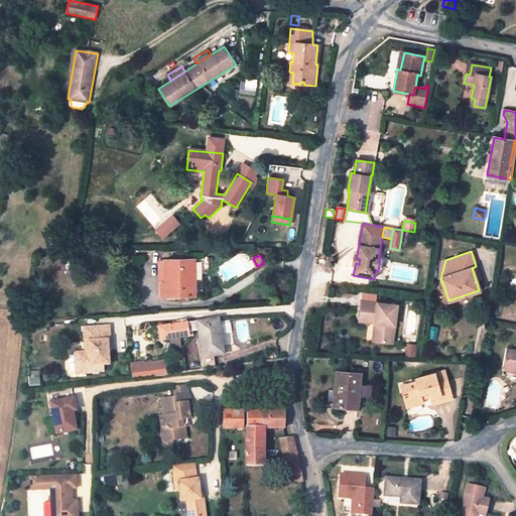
[(196,295),(195,260),(163,260),(164,283),(160,283),(161,296),(196,295)]
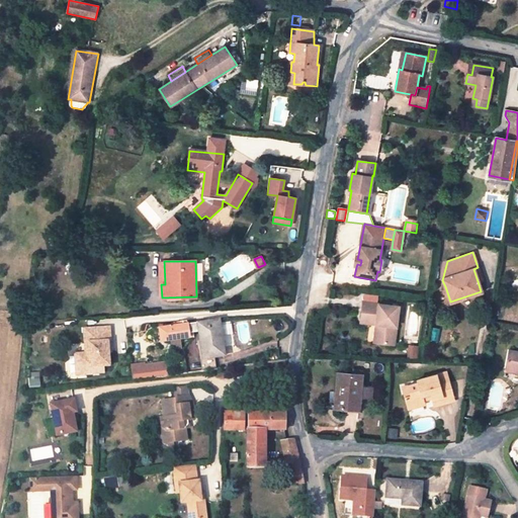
[(482,280),(478,267),(473,269),(478,281),(482,280)]
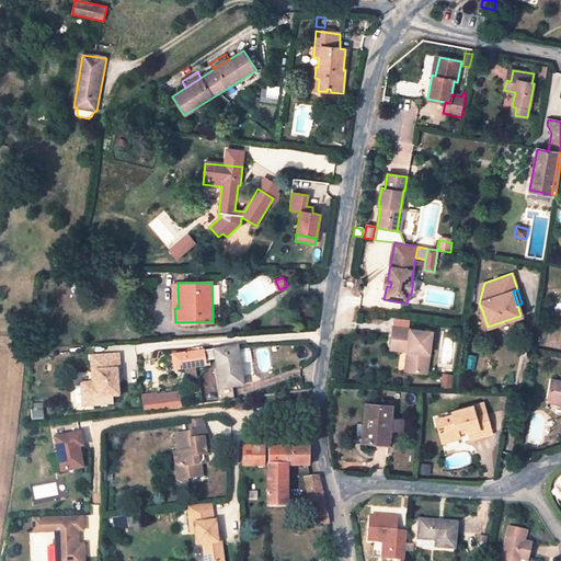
[(414,330),(393,327),(391,344),(408,346),(407,352),(411,352),(409,370),(426,373),(432,332),(414,330)]
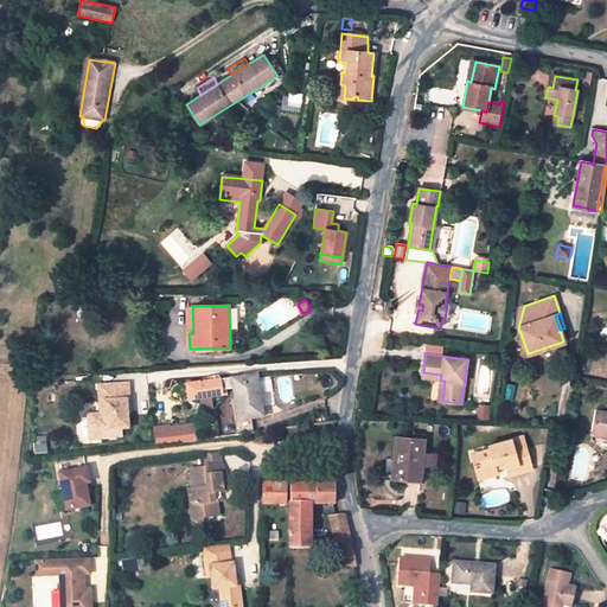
[(218,379),(218,377),(199,378),(200,383),(189,384),(186,384),(189,401),(222,396),(221,390),(232,389),(237,421),(263,417),(257,376),(218,379)]
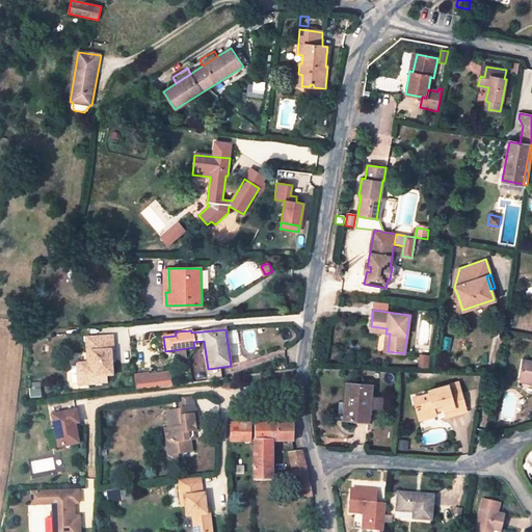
[(90,363),(91,377),(105,376),(111,375),(110,362),(109,351),(112,350),(111,336),(85,338),(86,352),(89,352),(90,363)]
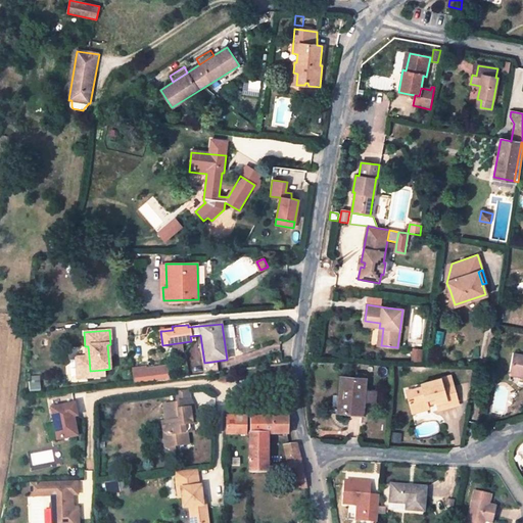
[(420,351),(413,349),(412,360),(419,361),(420,351)]
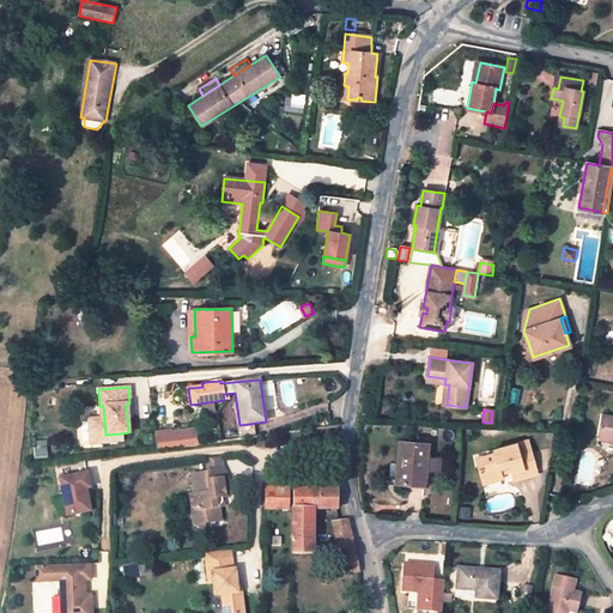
[(612,416),(604,414),(600,435),(612,436),(612,416)]
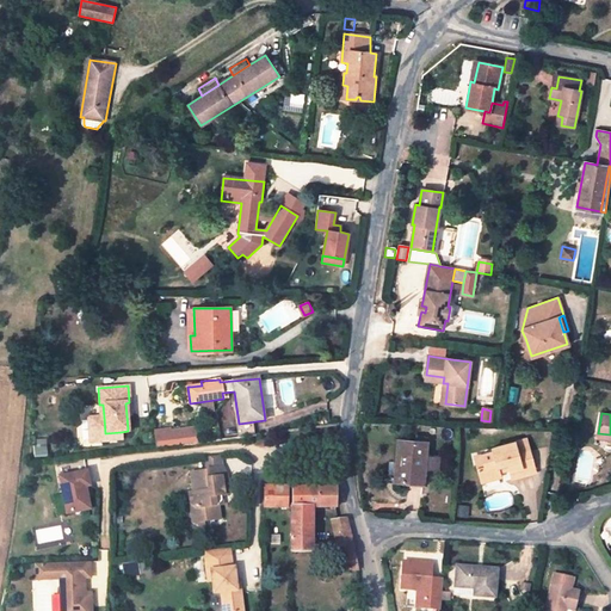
[(99,418),(87,418),(88,442),(106,440),(121,439),(121,432),(105,433),(104,417),(99,418)]
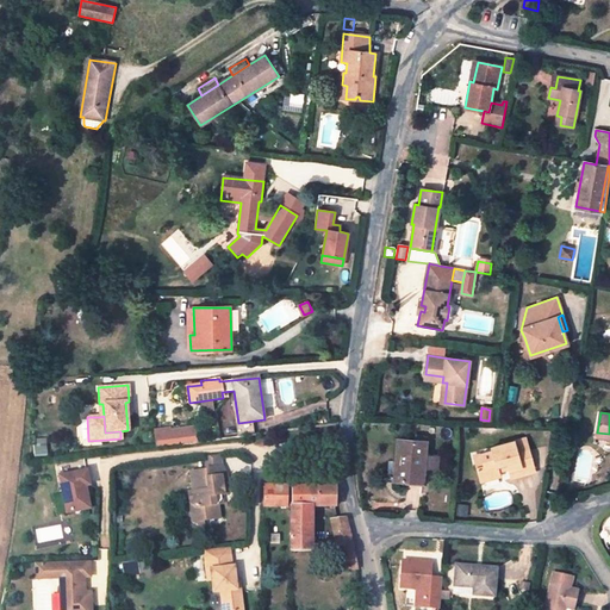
[(47,456),(45,428),(30,429),(31,458),(47,456)]
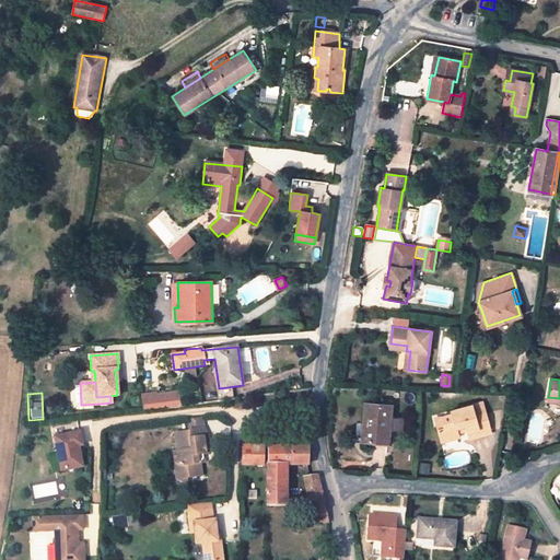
[(153,396),(154,409),(163,408),(162,401),(161,393),(151,394),(153,396)]
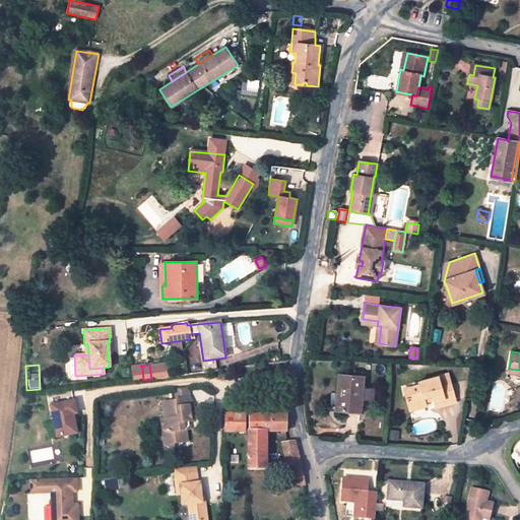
[(132,367),(134,381),(141,380),(143,380),(142,368),(140,366),(132,367)]
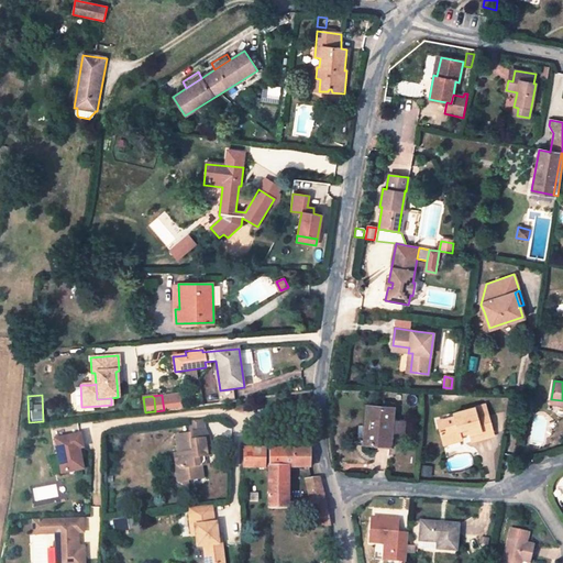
[(440,431),(443,444),(461,440),(460,435),(468,432),(471,439),(471,441),(493,435),(487,416),(485,404),(474,407),(453,412),(454,416),(443,419),(446,429),(440,431)]
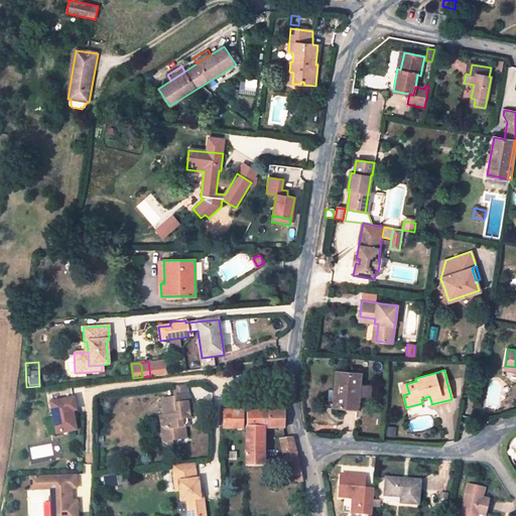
[(336,372),(334,405),(357,408),(359,395),(360,385),(361,374),(336,372)]
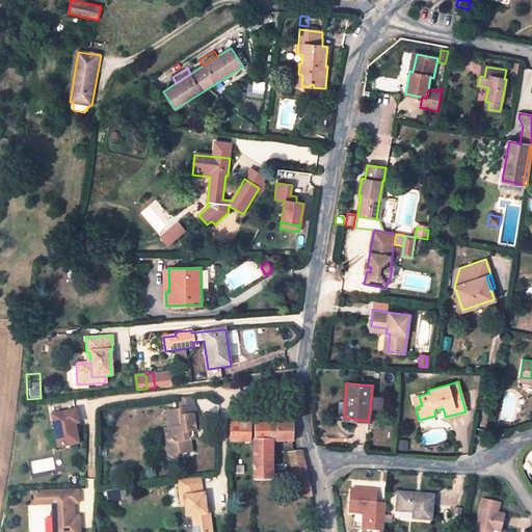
[(180,408),(192,406),(191,397),(178,399),(180,408)]
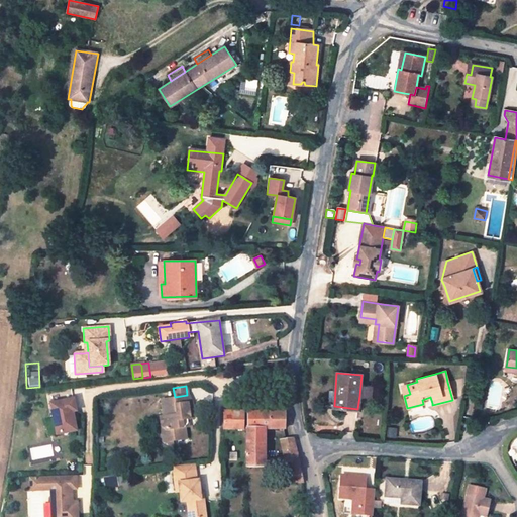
[(360,386),(359,396),(371,397),(372,387),(360,386)]
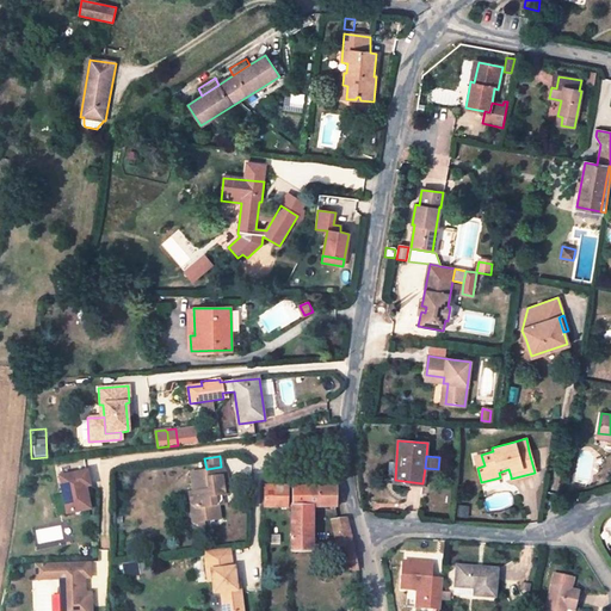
[(222,477),(221,467),(207,469),(207,471),(191,473),(193,493),(190,493),(191,504),(198,510),(201,522),(220,518),(217,505),(215,505),(215,497),(221,495),(229,495),(226,476),(222,477)]
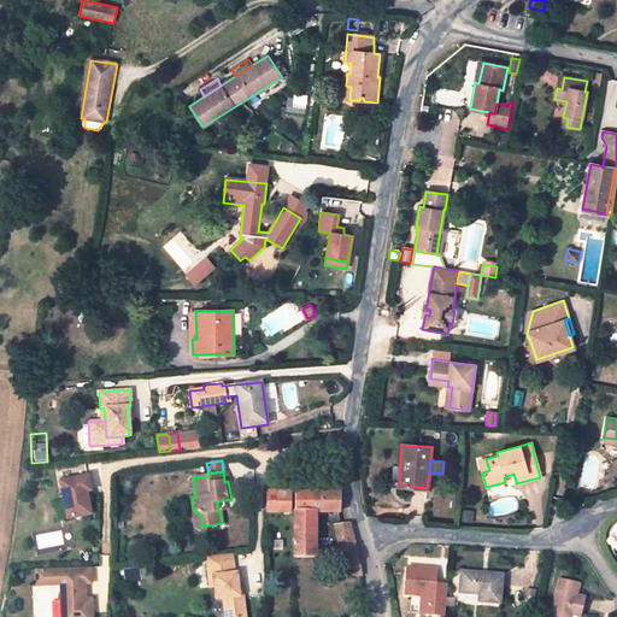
[(506,485),(516,481),(513,474),(504,477),(505,482),(506,485)]
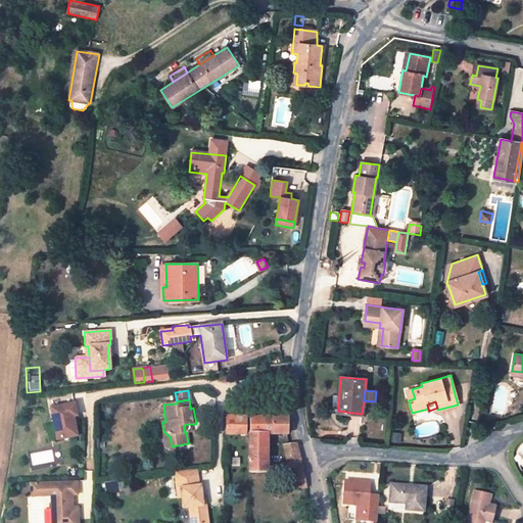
[(49,409),(55,440),(75,435),(73,425),(70,417),(75,416),(73,403),(49,409)]
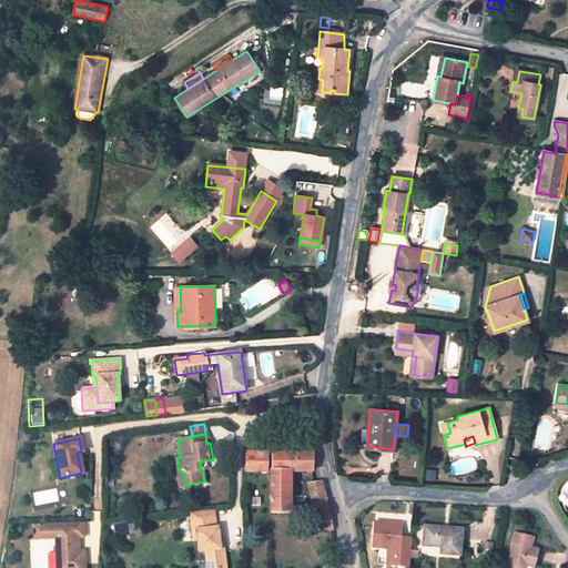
[(269,452),(245,452),(245,470),(269,470),(269,452)]
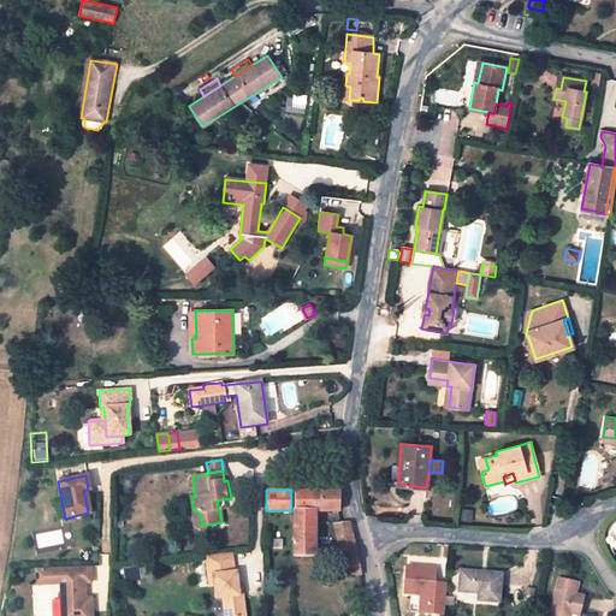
[(338,492),(295,491),(295,557),(308,557),(308,511),(315,511),(338,511),(338,492)]
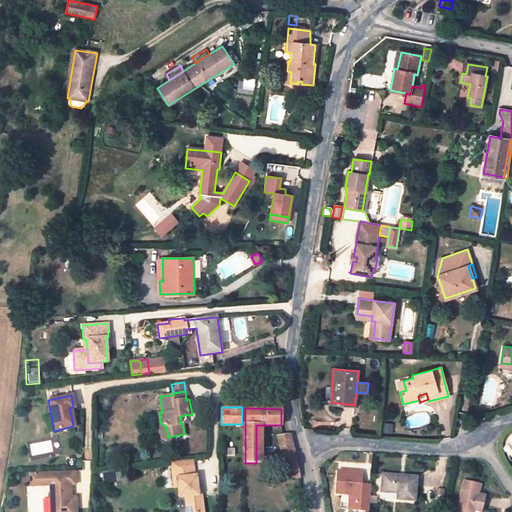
[(301,477),(290,435),(290,434),(278,436),(284,463),(282,463),(282,477),(301,477)]
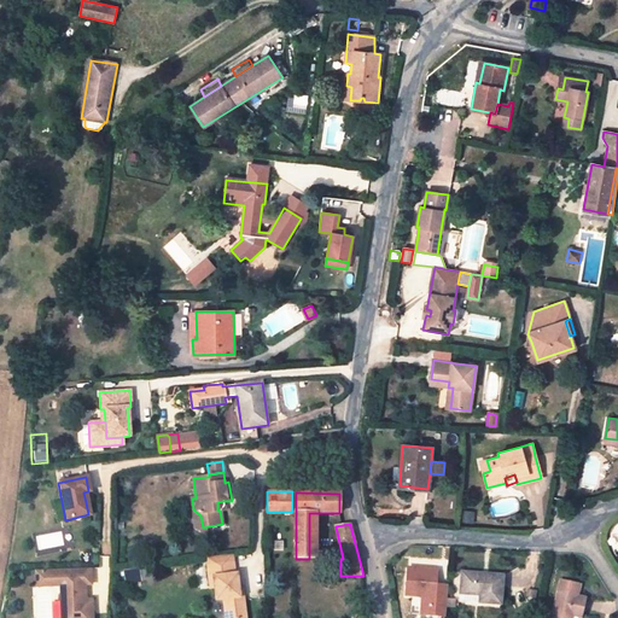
[(233,561),(207,564),(209,577),(215,577),(215,587),(216,599),(223,599),(226,617),(245,617),(244,595),(240,595),(239,588),(237,573),(234,573),(233,561)]
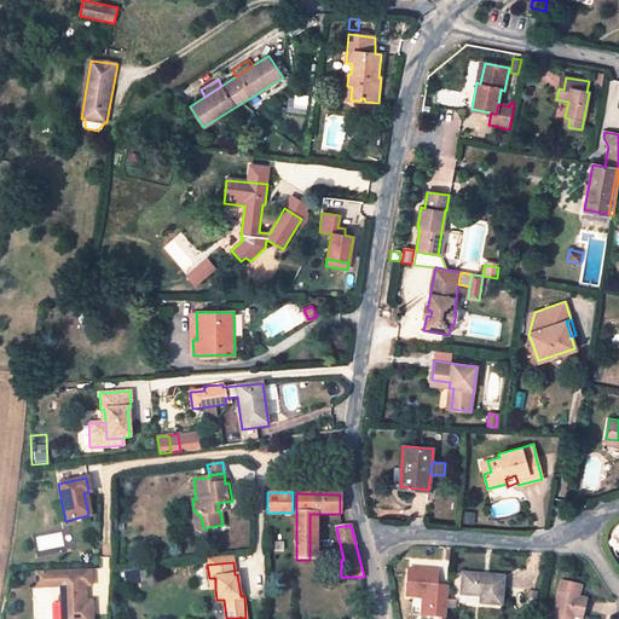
[(438,571),(409,568),(406,596),(423,597),(429,602),(428,615),(446,617),(449,590),(440,590),(437,586),(438,571)]
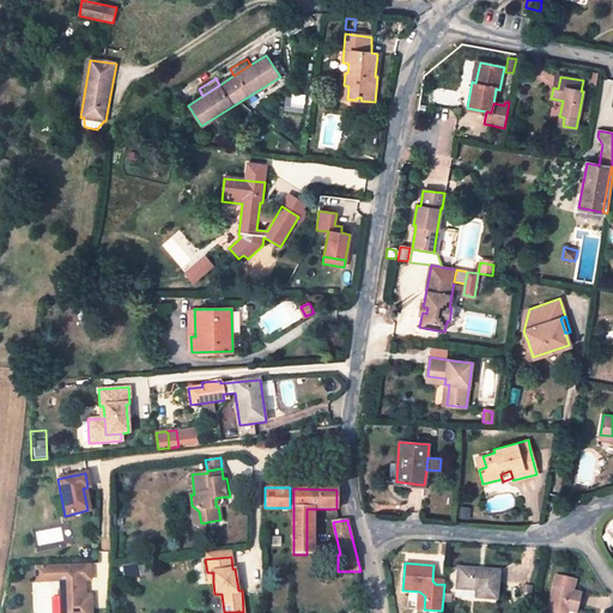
[(59,581),(59,612),(90,612),(90,604),(84,604),(84,595),(84,580),(90,580),(89,565),(59,566),(59,581)]
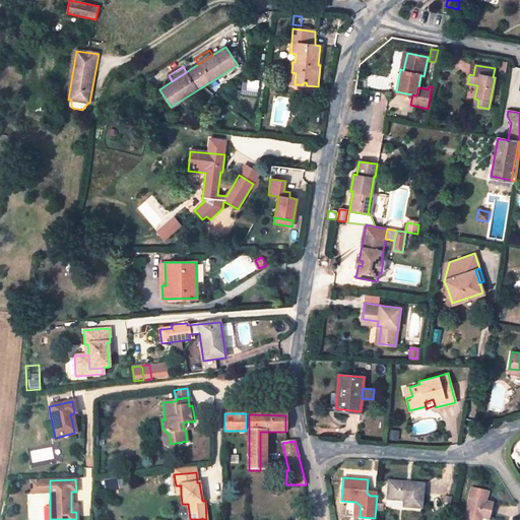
[(29,493),(50,493),(50,480),(29,480),(29,493)]
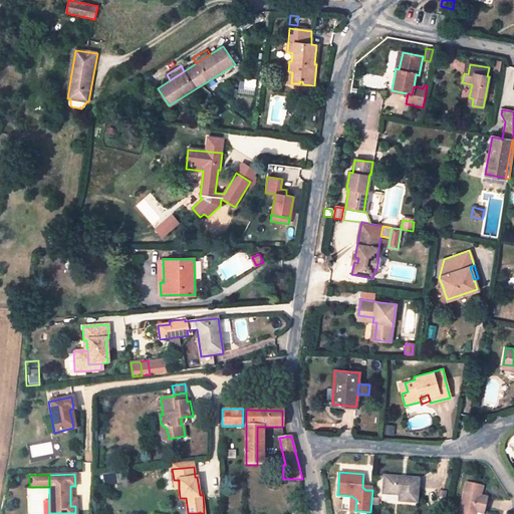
[(384,477),(383,494),(400,495),(399,501),(417,502),(418,479),(384,477)]
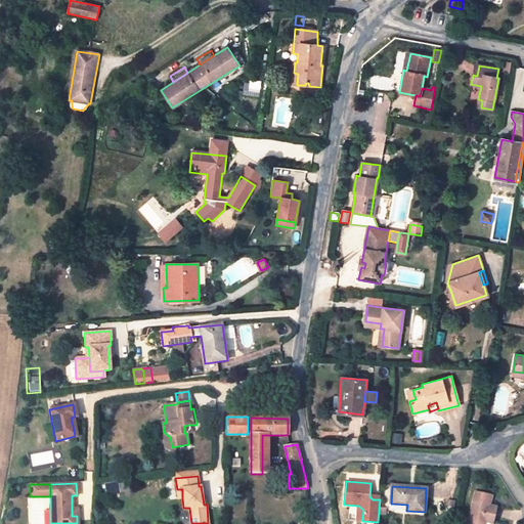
[(476,490),(468,523),(485,523),(486,522),(492,523),(496,507),(490,506),(492,494),(476,490)]
